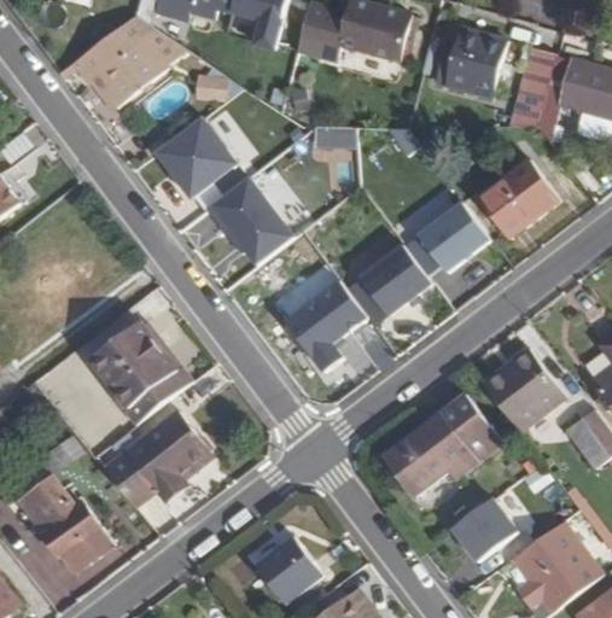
[(138,0),(134,16),(150,27),(156,0),(162,0),(190,7),(187,16),(209,22),(213,11),(229,16),(233,0),(138,0)]
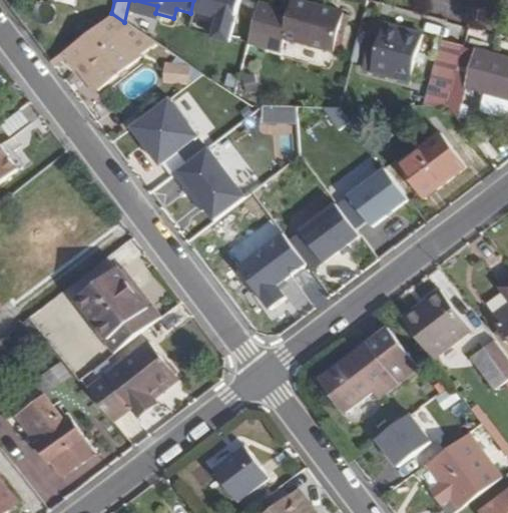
[(197,0),(194,14),(215,19),(209,39),(233,45),(244,0),(197,0)]
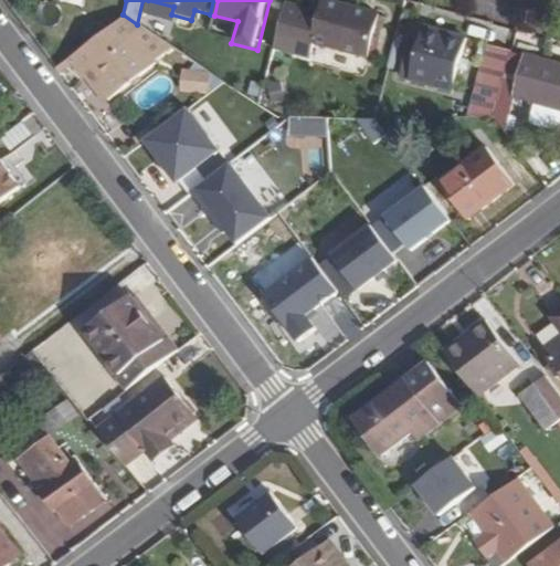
[(283,4),(271,50),(306,60),(312,43),(365,58),(377,16),(321,0),(318,13),(283,4)]
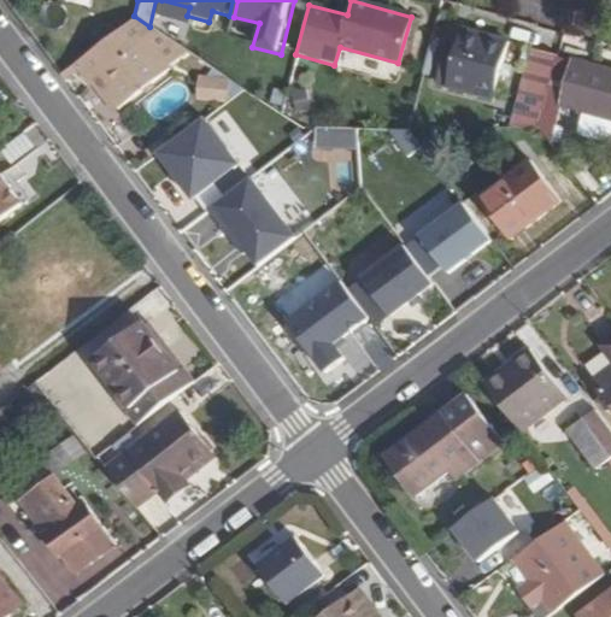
[(134,16),(70,63),(75,68),(84,83),(92,78),(112,107),(165,69),(144,39),(154,30),(150,27),(134,16)]
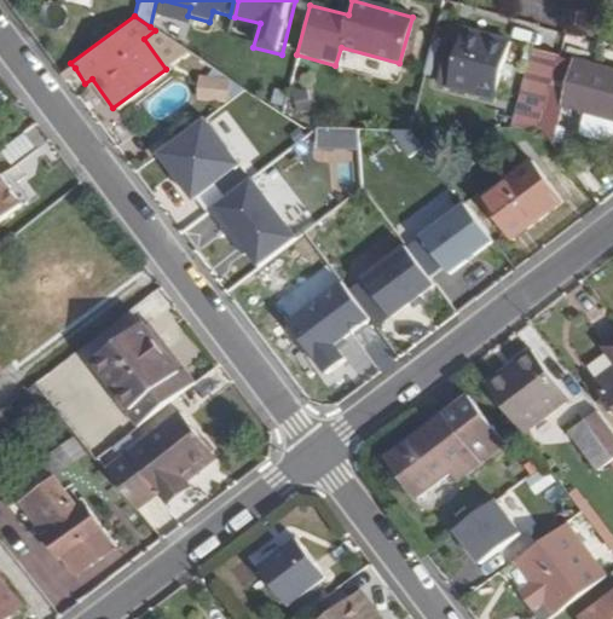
[(507,40),(461,28),(457,42),(447,40),(437,85),(491,98),(507,40)]
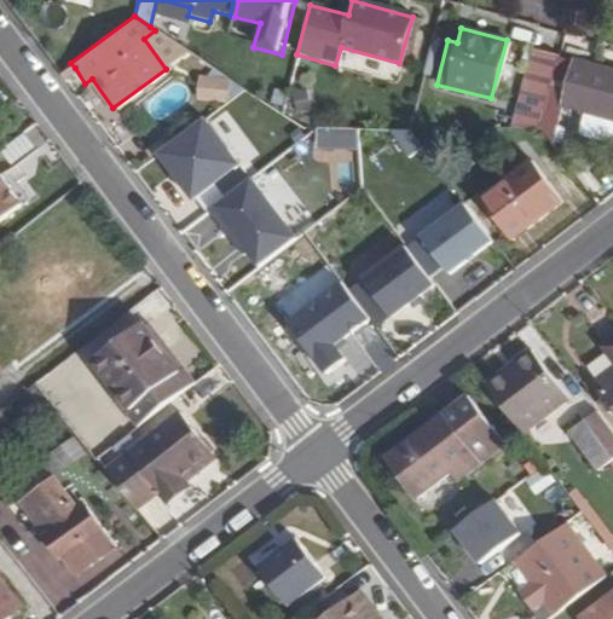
[(530,50),(508,128),(537,128),(543,102),(555,57),(530,50)]
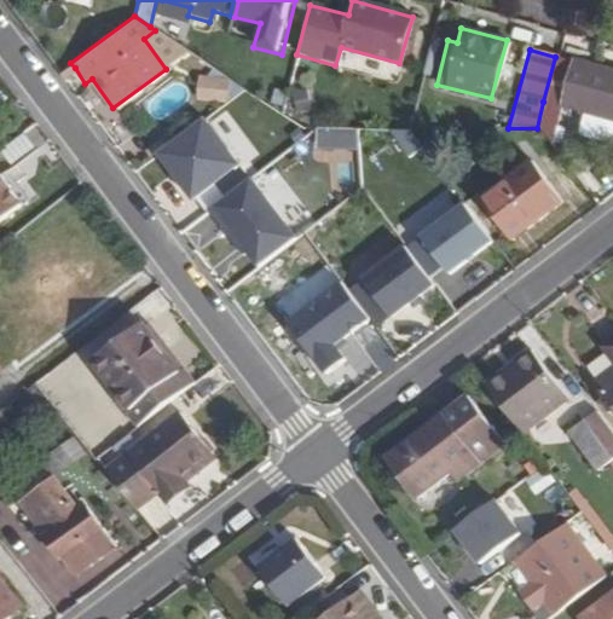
[(612,73),(555,57),(543,102),(612,120),(612,73)]
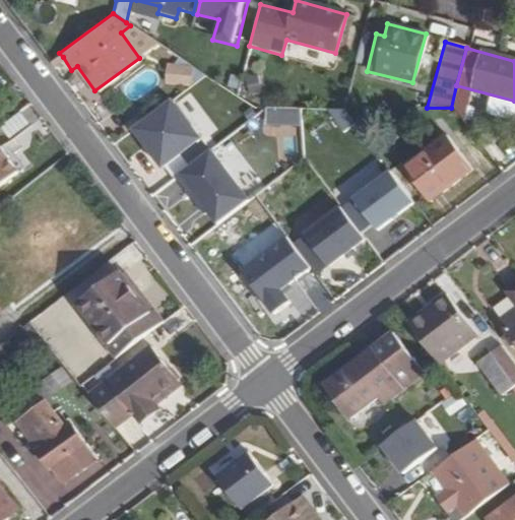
[(59,53),(48,62),(51,66),(63,57),(59,53)]
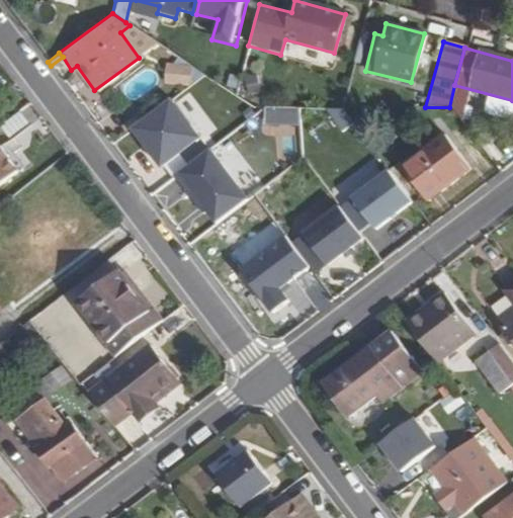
[(170,89),(177,90),(187,83),(188,66),(186,64),(172,63),(170,89)]
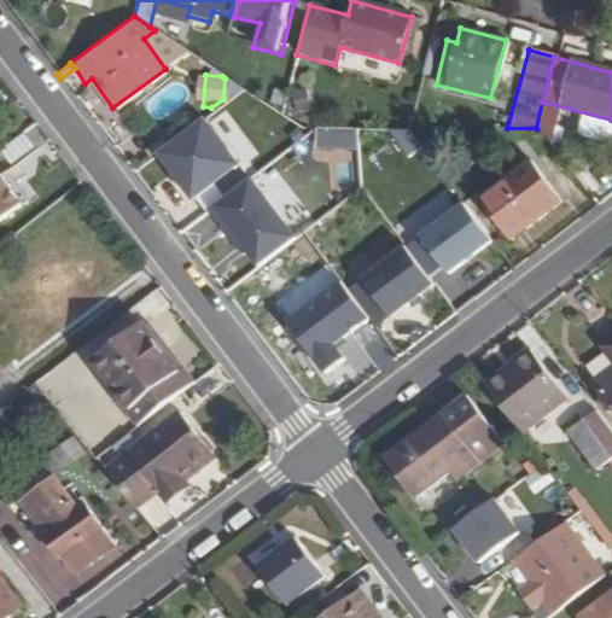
[(255,80),(246,93),(268,108),(278,95),(255,80)]
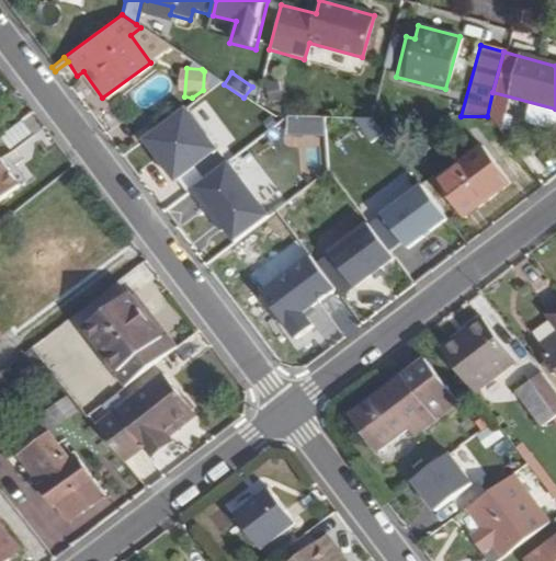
[(189,107),(144,140),(177,185),(222,151),(189,107)]
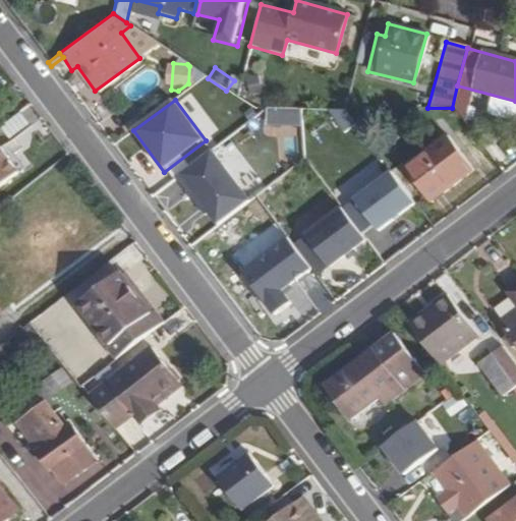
[(117,128),(121,133),(138,121),(134,115),(117,128)]
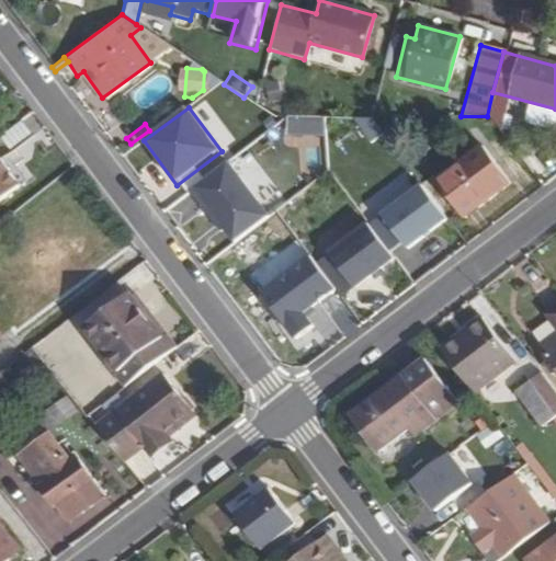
[(508,183),(480,147),(434,181),(462,217),(508,183)]
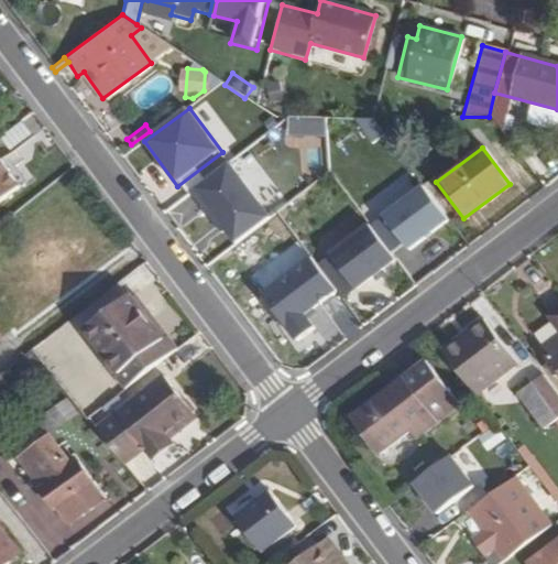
[(0,201),(17,188),(4,173),(7,172),(0,163),(0,201)]
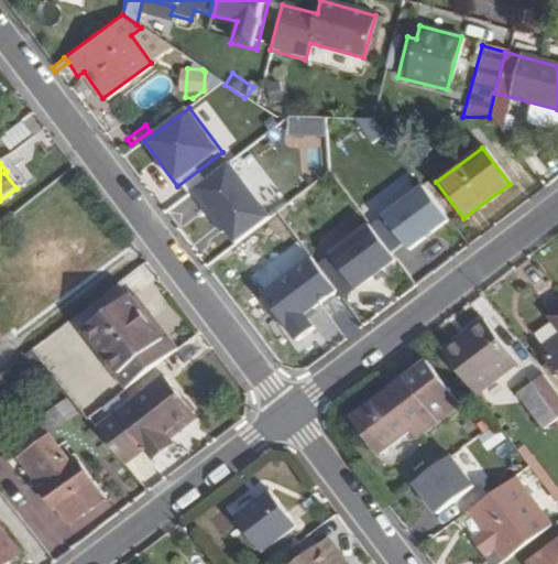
[(280,208),(254,172),(214,198),(237,235),(280,208)]
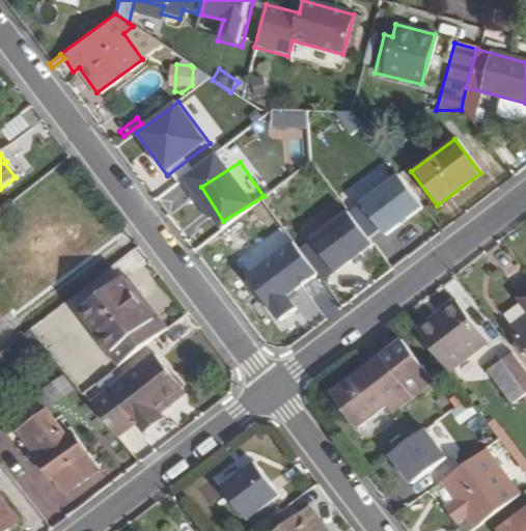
[(336,275),(428,214),(402,174),(310,236),(336,275)]
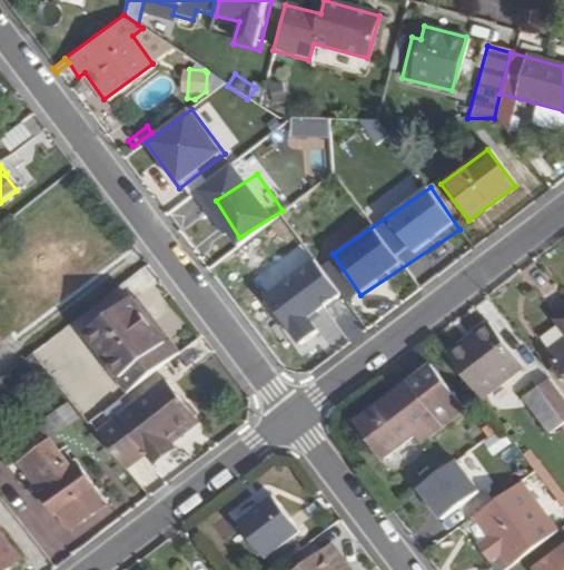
[(324,334),(314,321),(346,298),(318,258),(264,296),(300,350),(324,334)]
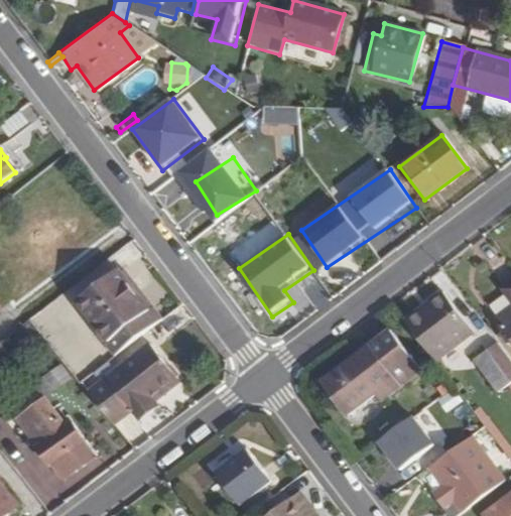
[(102,347),(111,359),(159,323),(149,310),(145,312),(115,274),(76,304),(105,344),(102,347)]
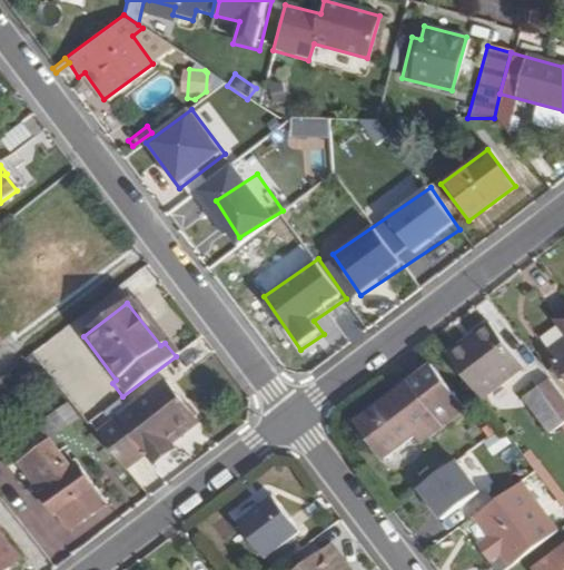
[(563,377),(563,312),(553,321),(563,336),(563,338),(545,353),(563,377)]
